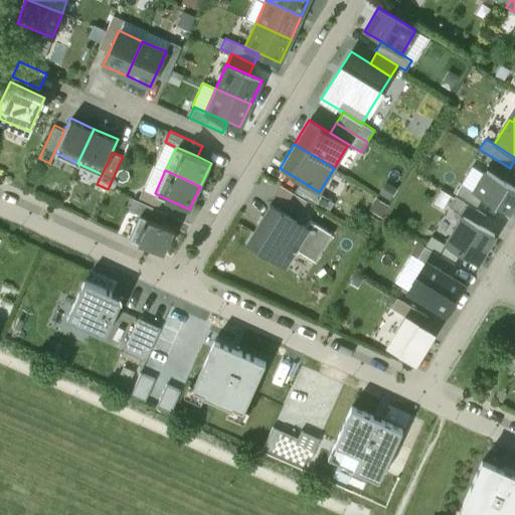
[(514,199),(514,187),(486,170),(473,190),(508,211),(514,199)]
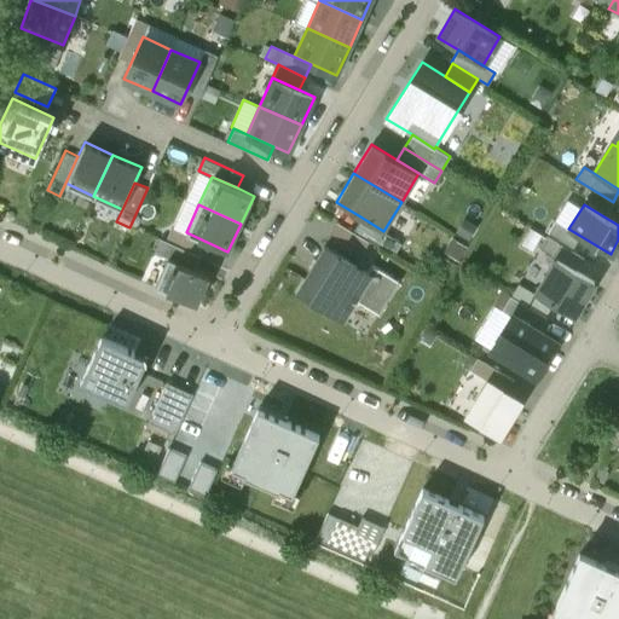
[(398,239),(360,217),(353,230),(391,253),(398,239)]
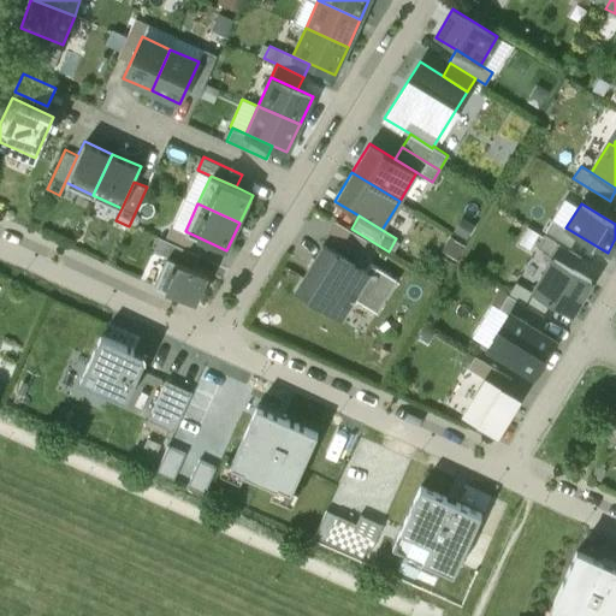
[(552,220),(545,232),(570,247),(578,235),(552,220)]
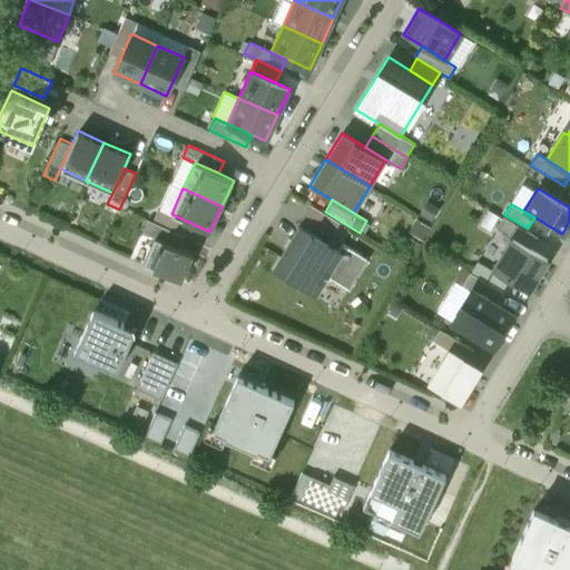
[(158,208),(153,220),(188,236),(194,225),(158,208)]
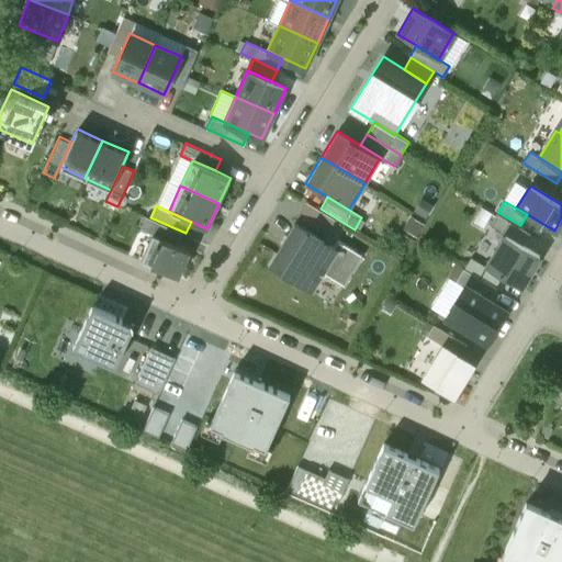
[(496,213),(490,224),(524,245),(530,234),(496,213)]
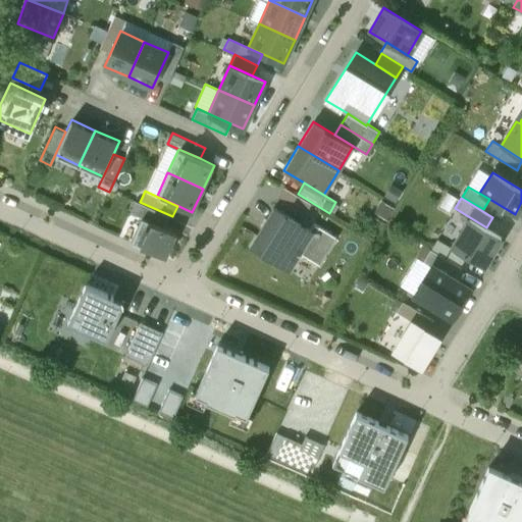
[(168,215),(136,200),(131,211),(142,216),(164,226),(168,215)]
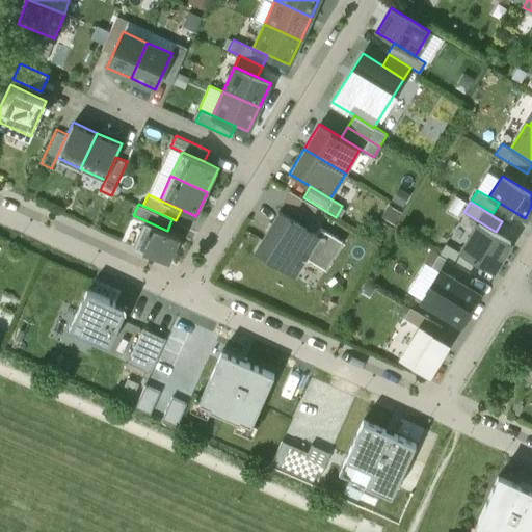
[(317,235),(281,212),(257,249),(294,272),(304,256),(317,235)]
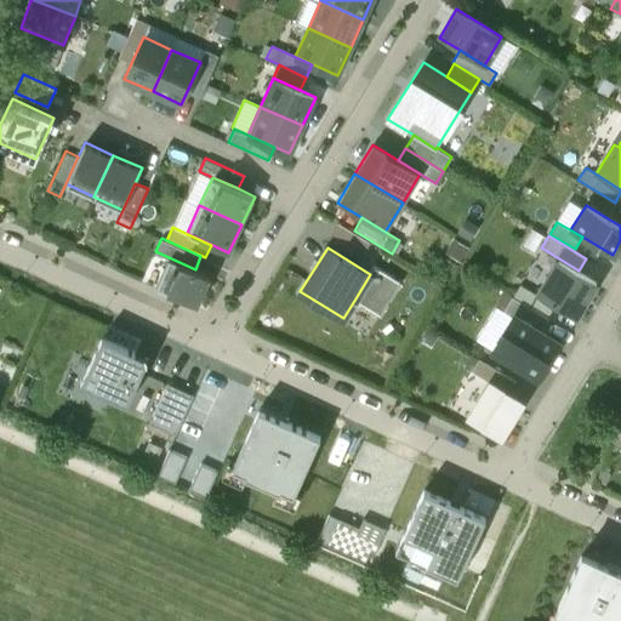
[(195,269),(169,257),(155,286),(198,305),(210,277),(195,269)]
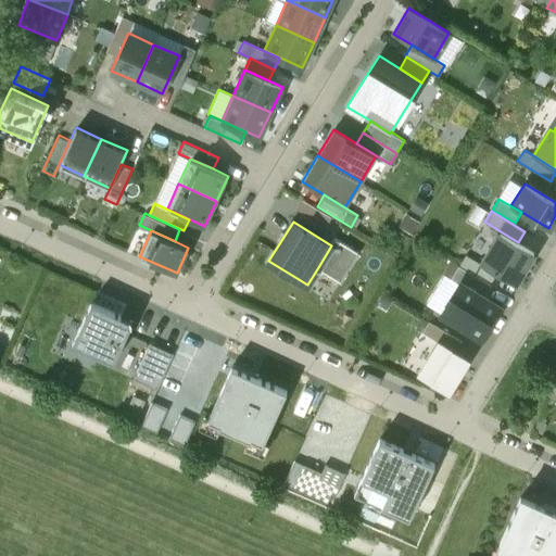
[(500,231),(480,263),(515,285),(533,253),(500,231)]
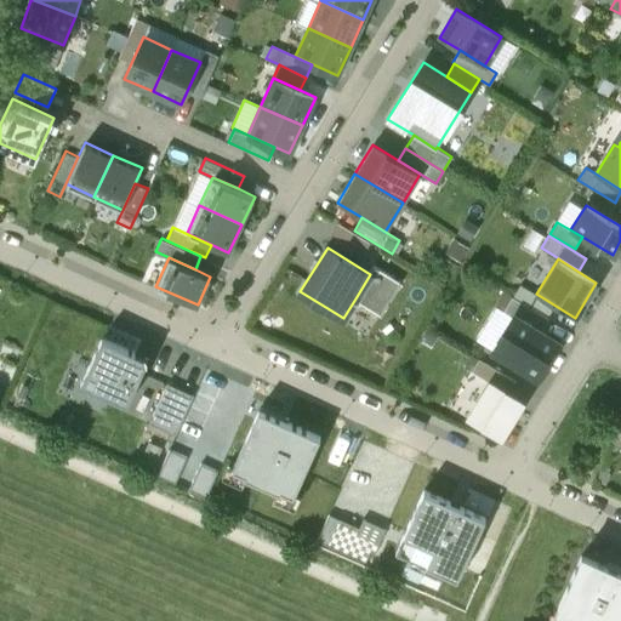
[(370,274),(355,298),(380,314),(400,281),(374,265),(369,273),(370,274)]
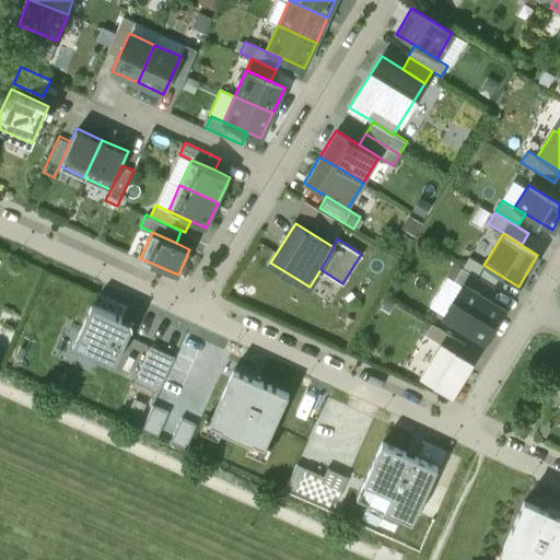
[(494,288),(462,267),(454,279),(462,284),(463,283),(488,299),(494,288)]
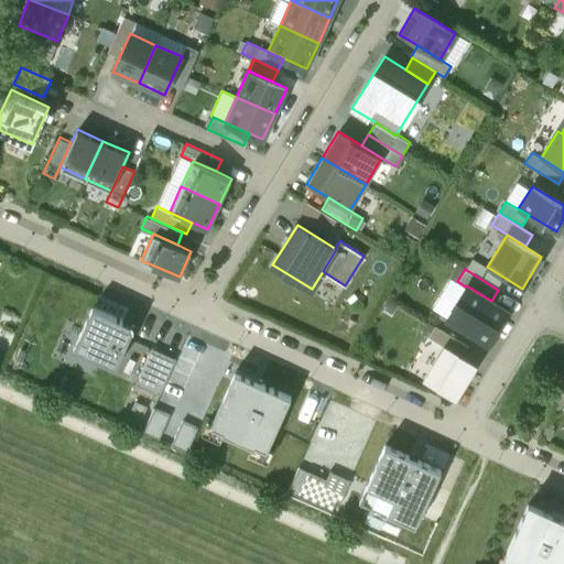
[(488,343),(508,311),(491,301),(466,285),(465,286),(447,317),(488,343)]
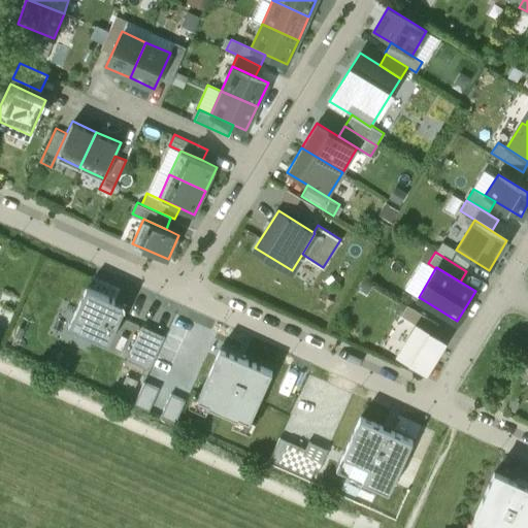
[(126,304),(87,287),(69,326),(108,343),(126,304)]
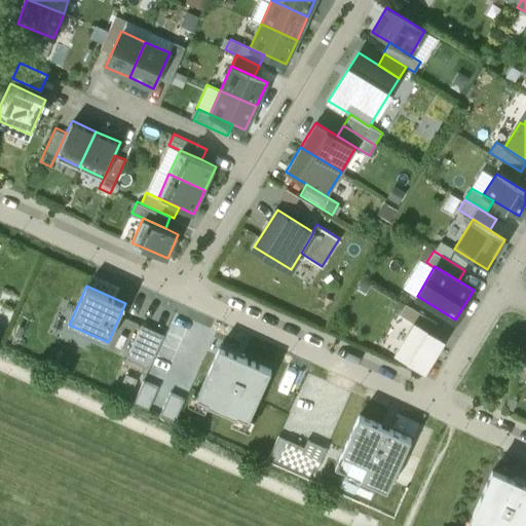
[(437,323),(406,304),(400,314),(414,323),(430,333),(437,323)]
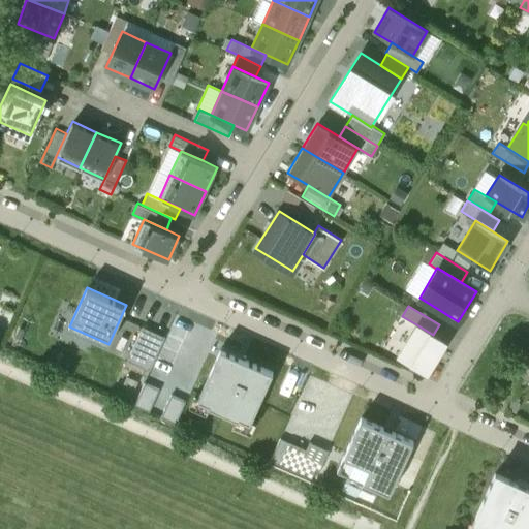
[(433,335),(416,324),(398,355),(427,372),(445,342),(433,335)]
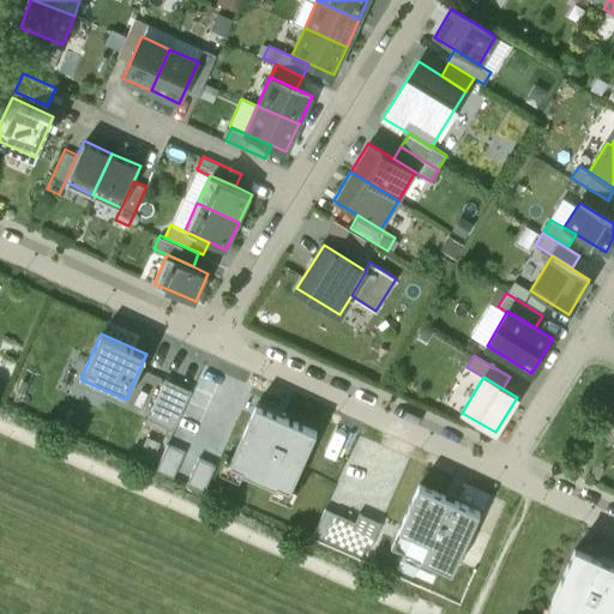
[(191,391),(166,379),(148,416),(173,429),(191,391)]
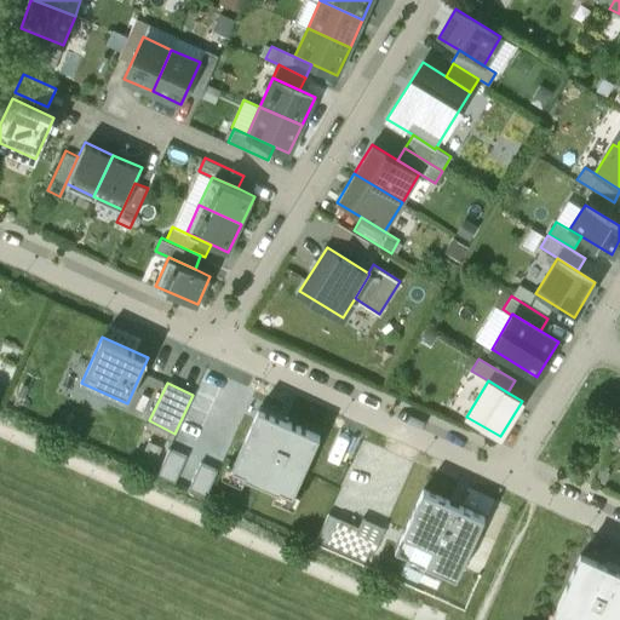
[(258,415),(231,474),(290,500),(316,442),(258,415)]
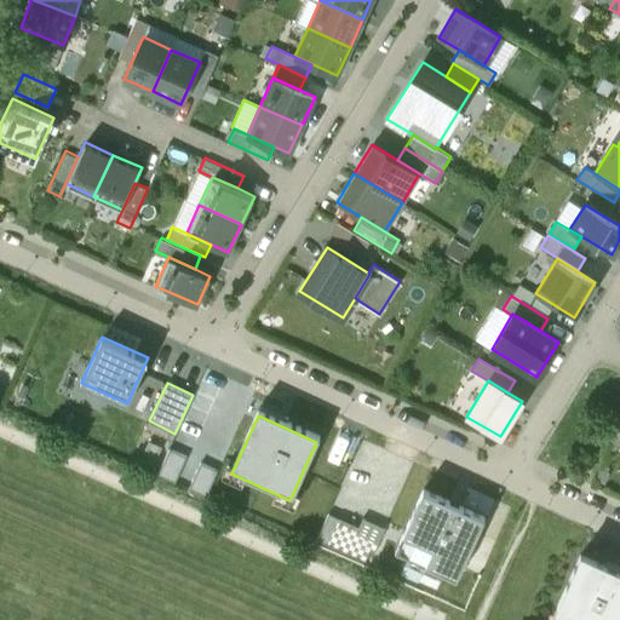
[(449,500),(423,488),(395,550),(457,578),(484,515),(459,504),(457,506),(448,503),(449,500)]
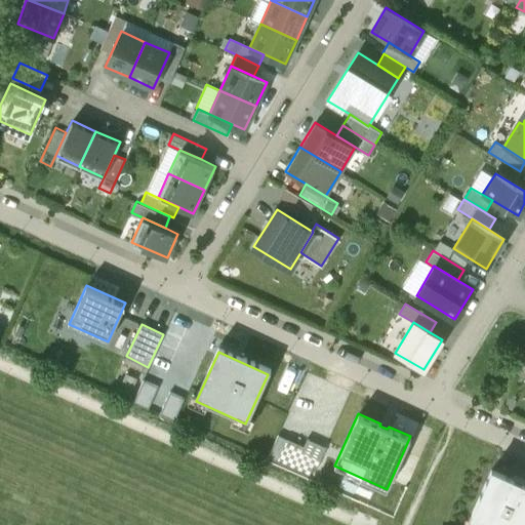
[(316,469),(325,446),(307,437),(303,445),(285,437),(275,458),(309,474),(312,467),(316,469)]
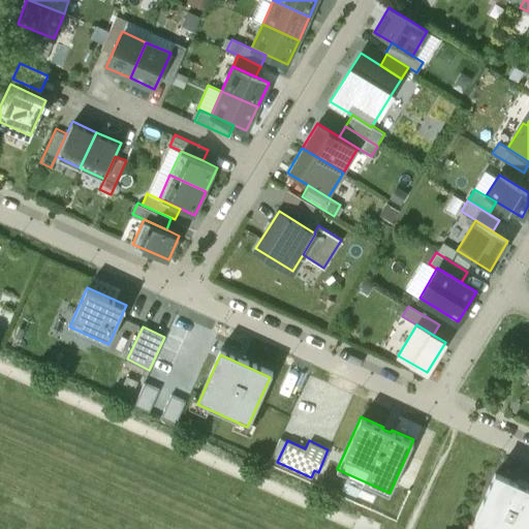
[(528,528),(528,488),(495,472),(473,520),(485,525),(483,528),(528,528)]
